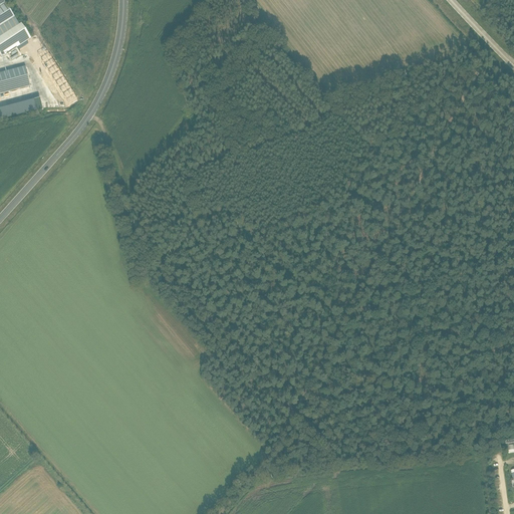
[(0,0),(0,27),(15,19),(2,0),(0,0)]
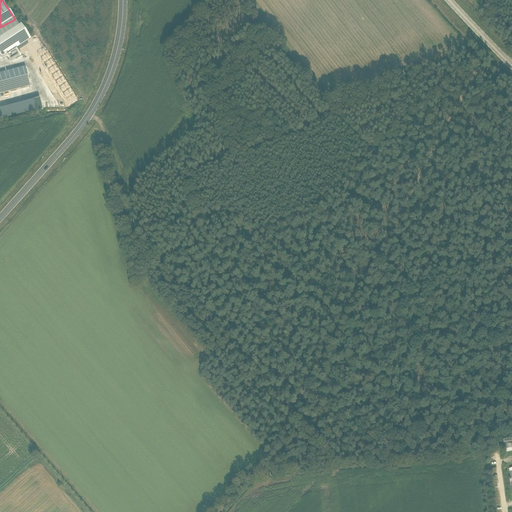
[(0,36),(0,52),(2,57),(31,38),(21,23),(0,36)]
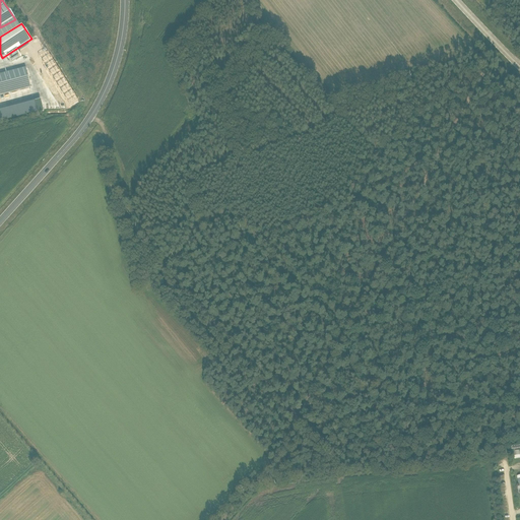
[(47,51),(34,59),(63,106),(75,98),(47,51)]
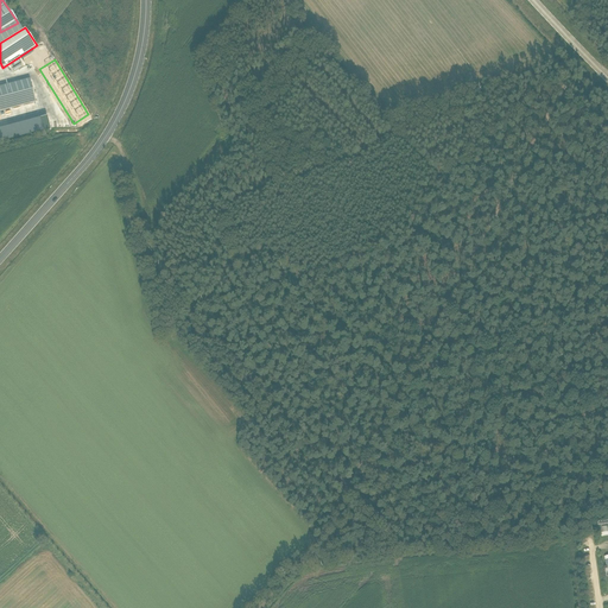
[(0,112),(36,102),(30,80),(0,87),(0,112)]
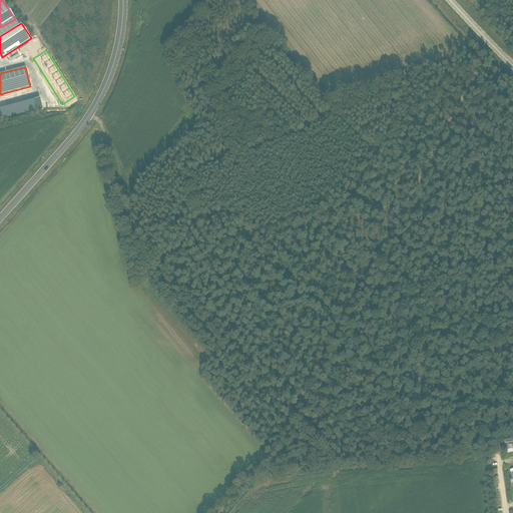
[(0,108),(0,119),(42,109),(40,98),(0,108)]
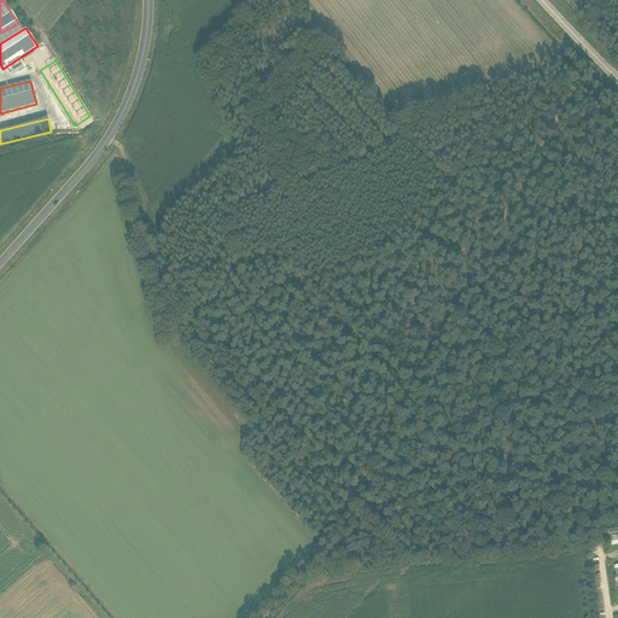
[(617,528),(607,530),(608,534),(611,534),(612,537),(611,537),(611,542),(617,541),(617,532),(617,531),(617,528)]
